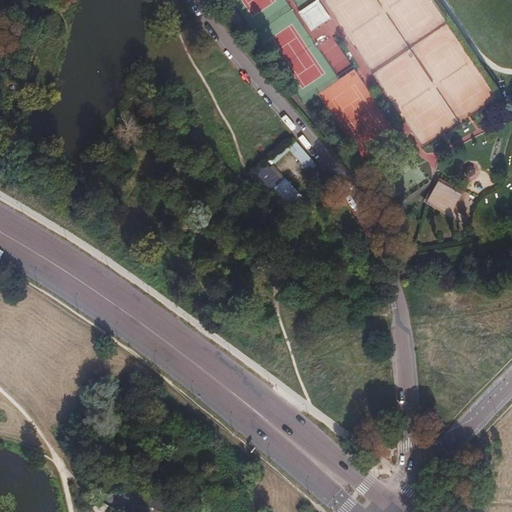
[(317,0),(299,12),(311,32),(331,19),(317,0)]
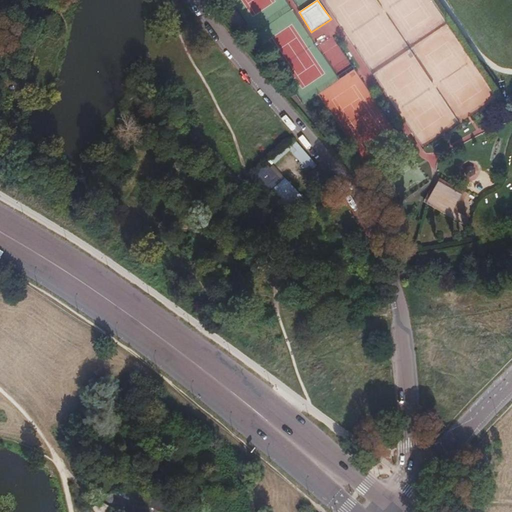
[(294,139),(286,145),(307,169),(314,164),(294,139)]
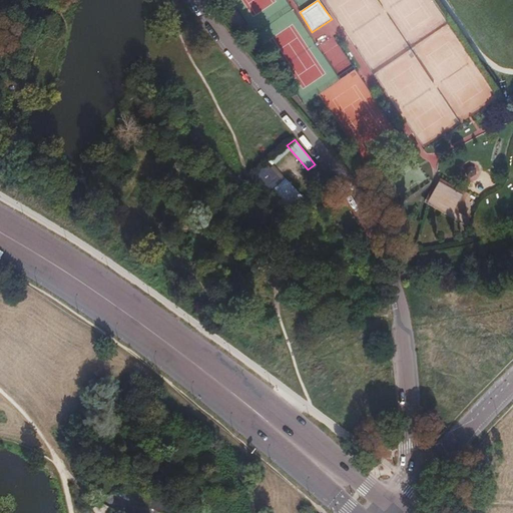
[(287,209),(301,196),(269,160),(254,173),(287,209)]
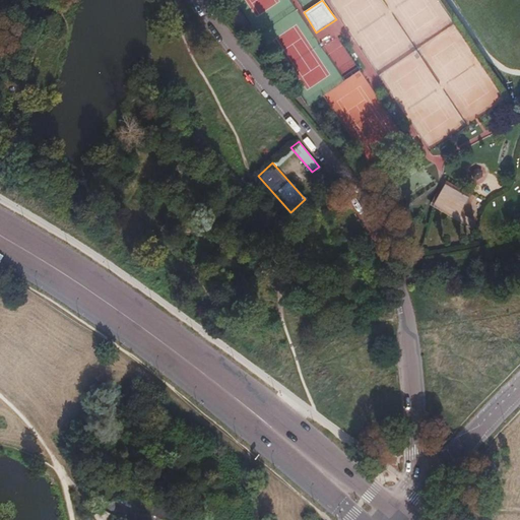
[(482,172),(477,169),(472,172),(472,178),(477,180),(482,178),(482,172)]
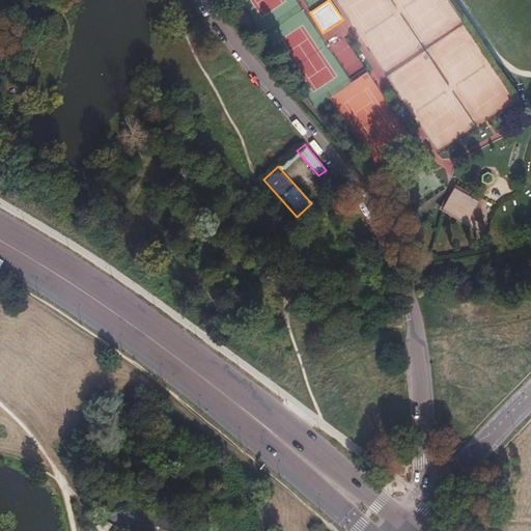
[(442,211),(462,222),(472,204),(451,193),(442,211)]
